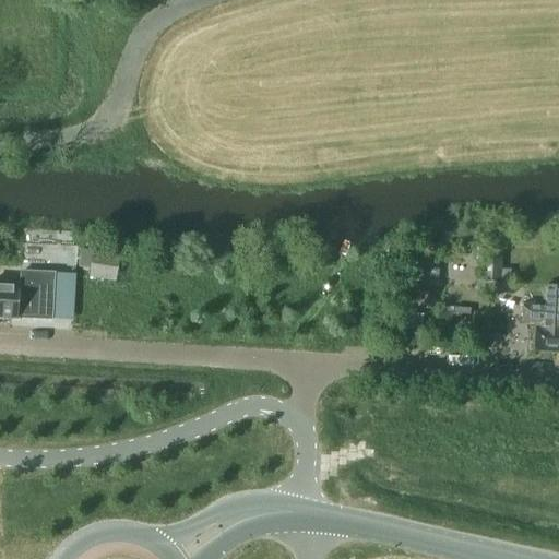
[(501,269),(503,240),(484,238),(482,278),(510,281),(510,269),(501,269)]
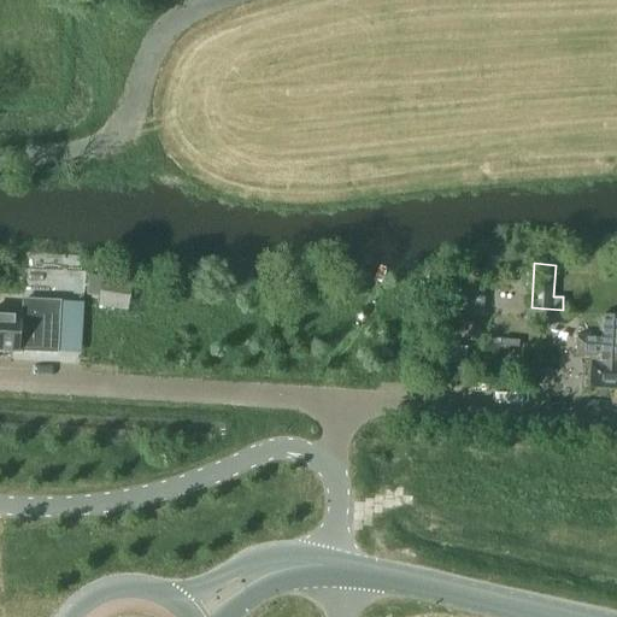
[(99,294),(98,305),(128,309),(131,280),(88,274),(86,293),(99,294)]
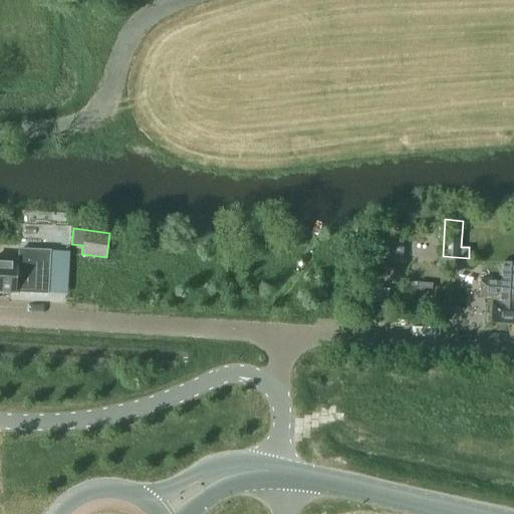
[(0,290),(47,292),(49,250),(19,249),(19,265),(0,263),(0,290)]
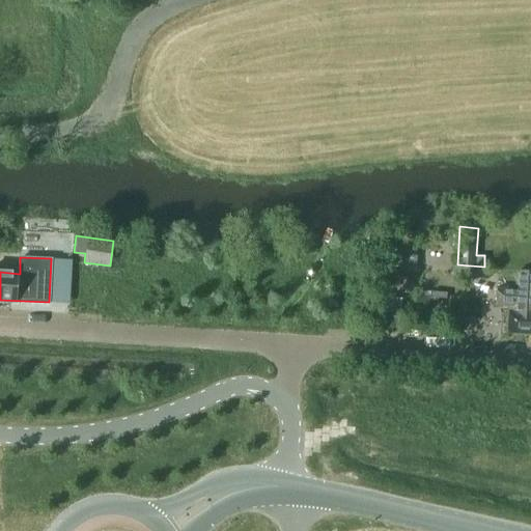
[(508,331),(530,332),(530,272),(518,272),(516,289),(515,289),(515,292),(501,292),(500,303),(514,304),(514,309),(509,309),(508,331)]
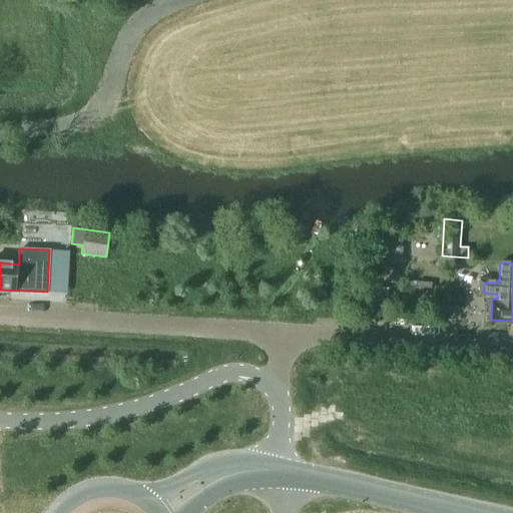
[(425,288),(403,285),(402,299),(423,302),(425,288)]
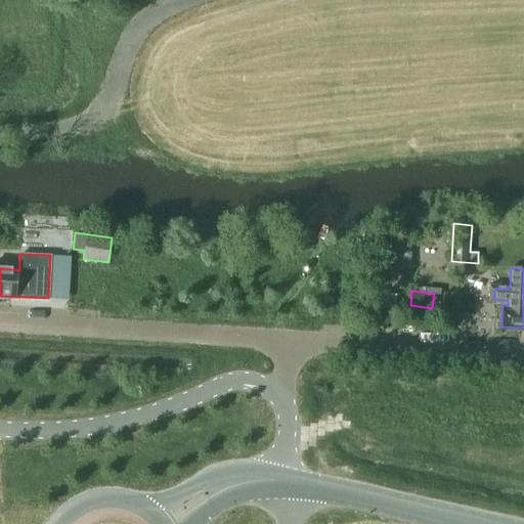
[(388,293),(388,306),(403,306),(404,293),(388,293)]
